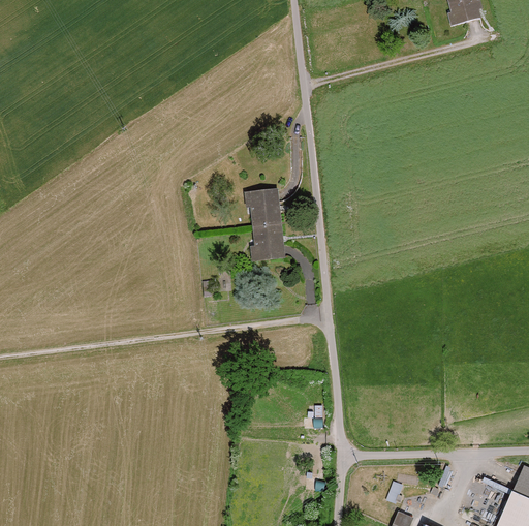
[(471,18),(478,16),(474,0),(444,0),(449,24),(471,18)]
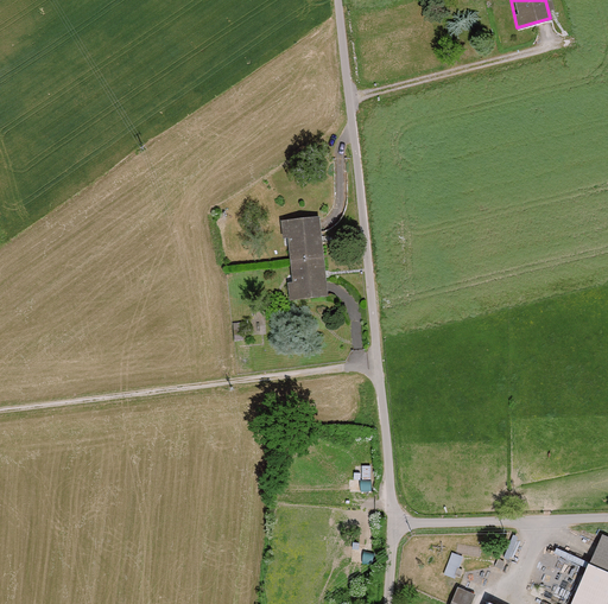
[(284,299),(325,293),(324,277),(320,233),(318,217),(278,221),(279,237),(284,237),(289,277),(282,278),(284,299)]
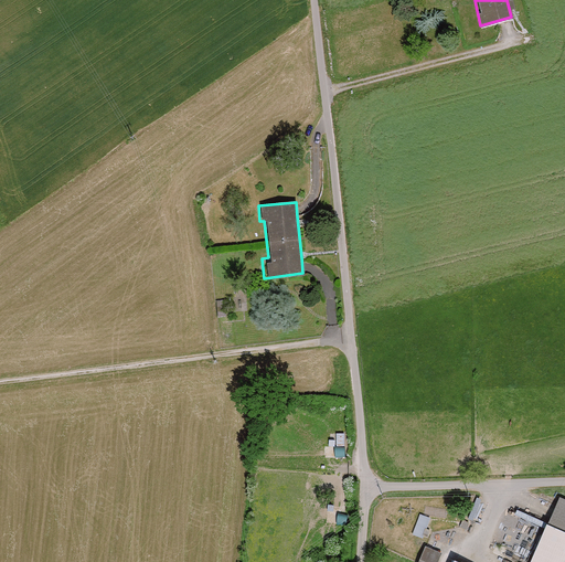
[(530,561),(564,561),(564,496),(561,495),(530,561)]
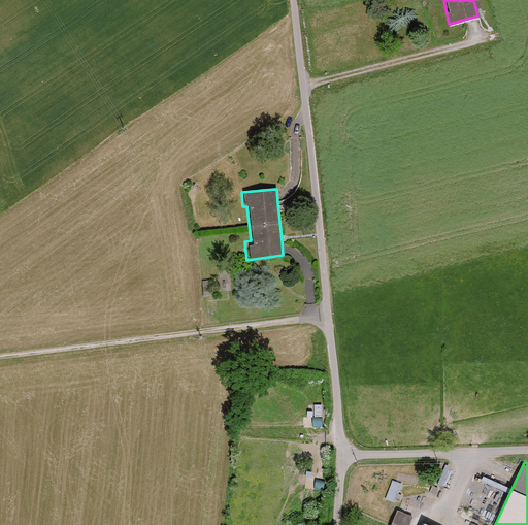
[(393,478),(386,496),(395,499),(402,481),(393,478)]
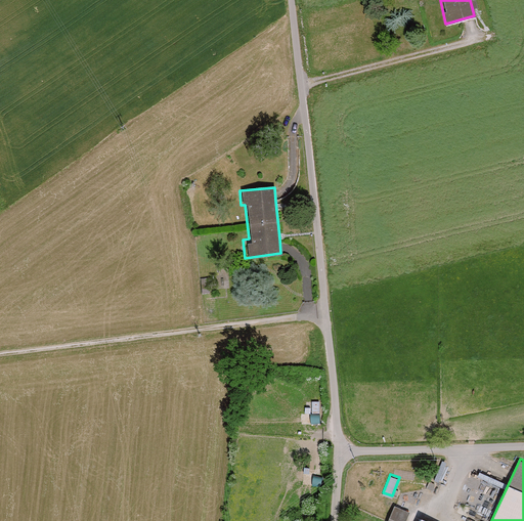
[(388,520),(405,520),(410,510),(396,504),(388,520)]
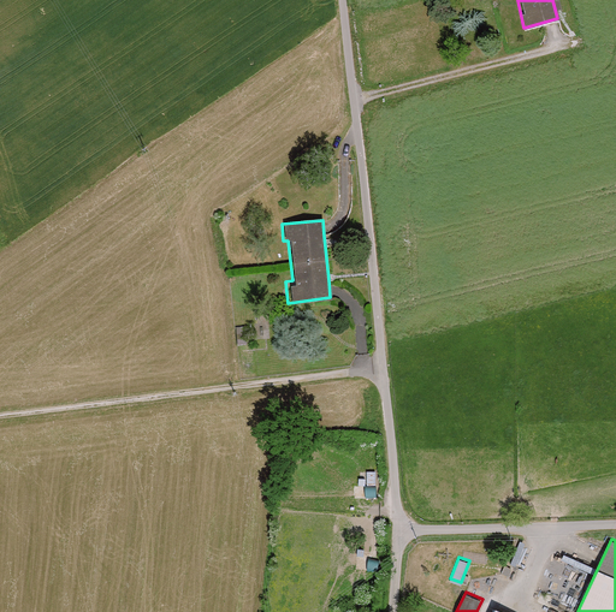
All buildings are outlined.
